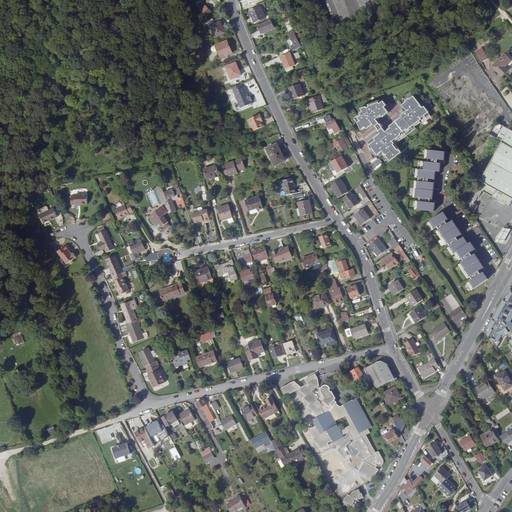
[(331,0),(338,14),(342,25),(361,17),(378,10),(374,0),(331,0)]
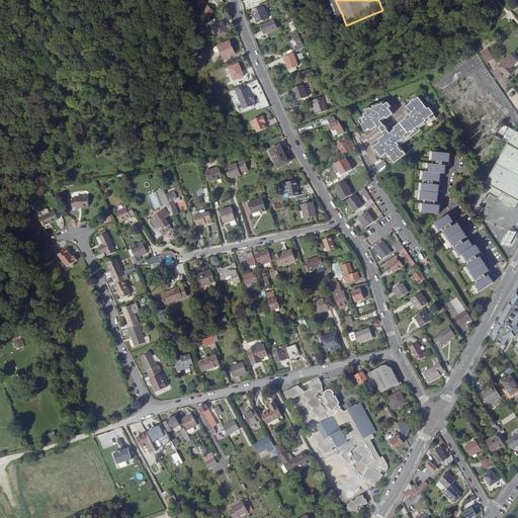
[(204,12),(208,20),(216,13),(209,6),(204,12)]
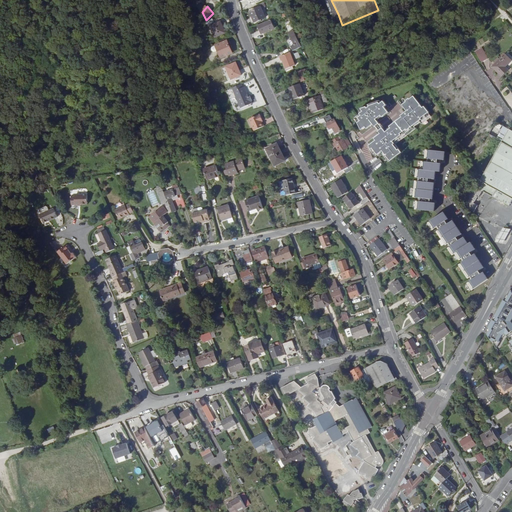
[(250,12),(255,22),(266,17),(261,7),(250,12)]
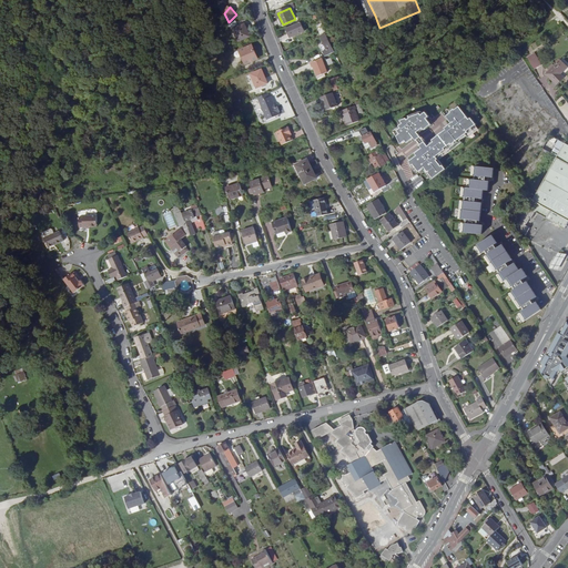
[(301,21),(286,28),(291,37),(304,31),(301,21)]
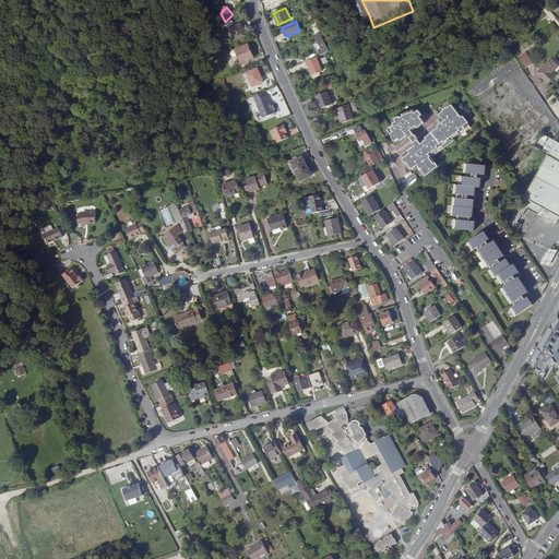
[(246,36),(241,23),(230,27),(235,40),(246,36)]
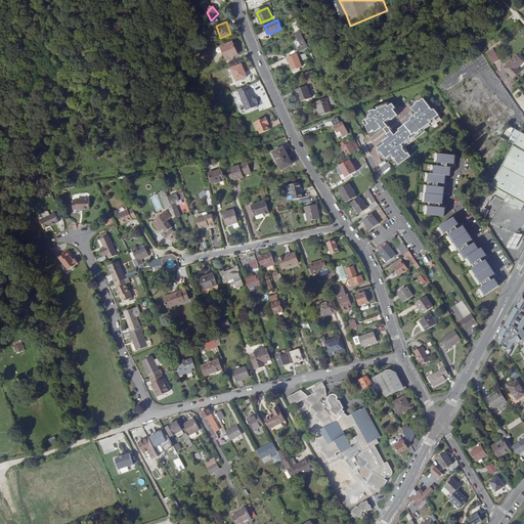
[(298,47),(300,51),(309,47),(301,30),(296,33),(302,45),(298,47)]
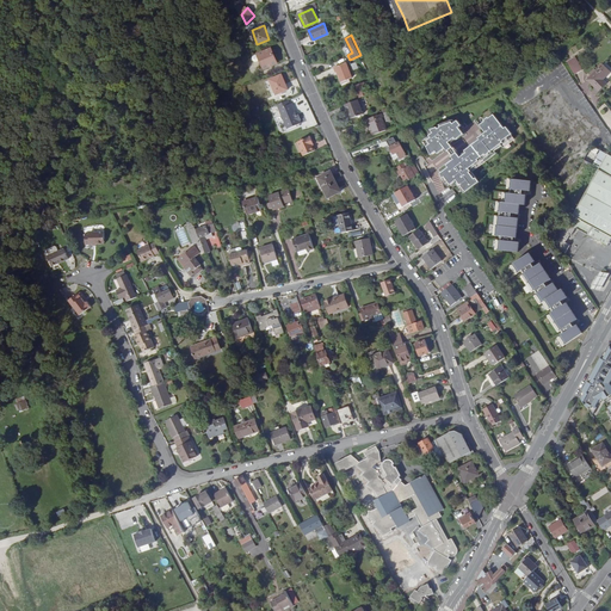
[(276,63),(269,49),(253,56),(252,59),(253,62),(255,62),(259,61),(263,69),(276,63)]
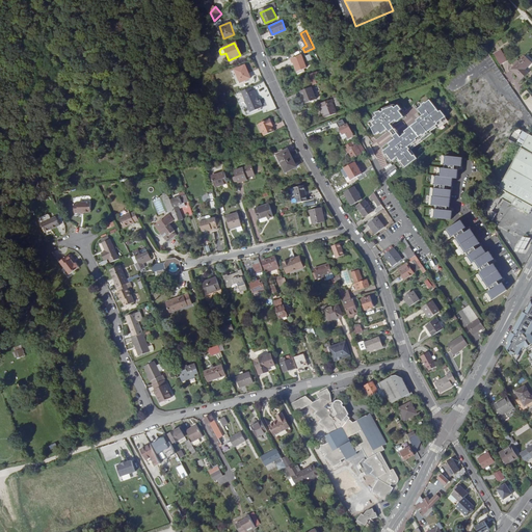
[(293,62),(295,61),(299,71),(308,67),(303,58),(301,54),(292,58),(293,62)]
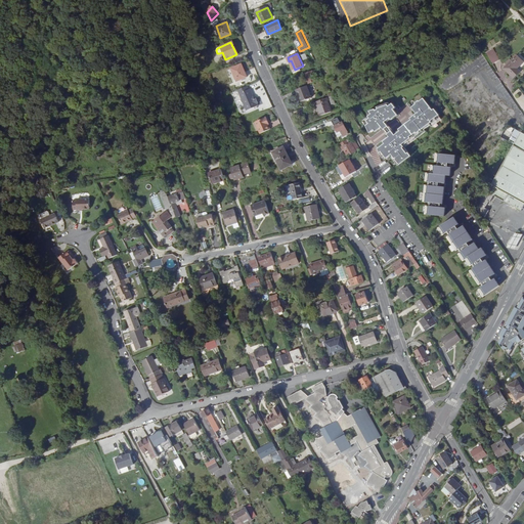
[(505,69),(514,78),(521,72),(518,68),(523,61),(523,60),(518,55),(505,69)]
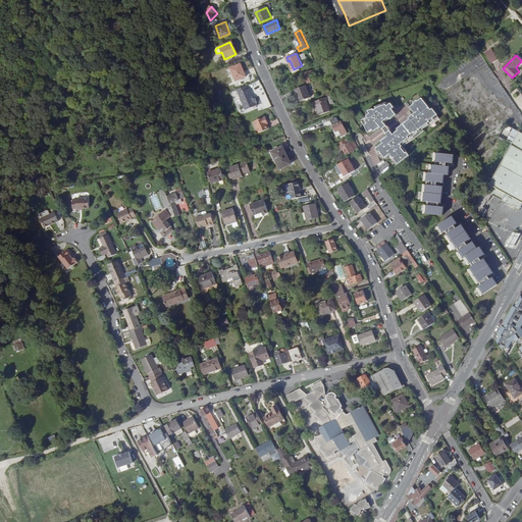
[(500,65),(493,59),(489,63),(496,69),(500,65)]
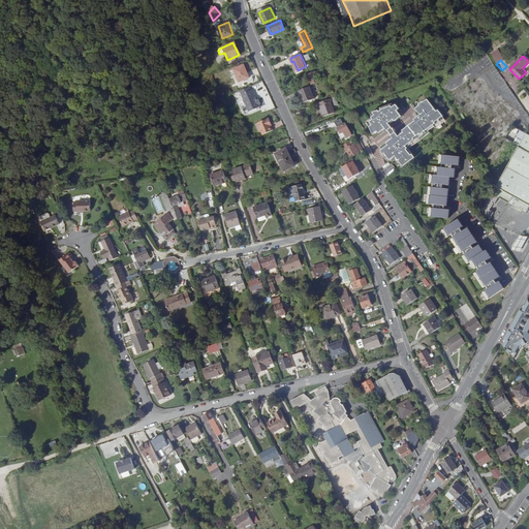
[(247,79),(242,65),(231,69),(238,83),(247,79)]
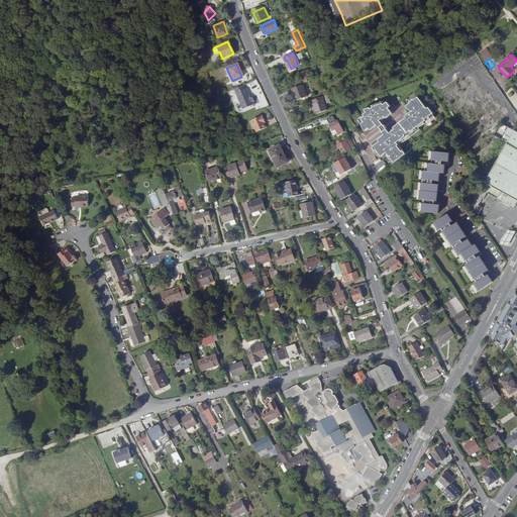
[(310,78),(306,69),(300,71),(304,80),(310,78)]
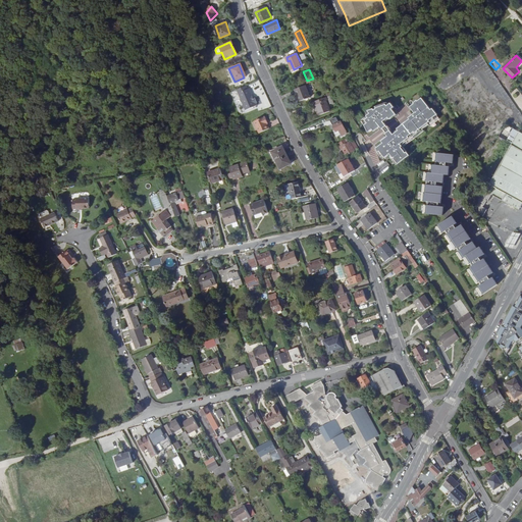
[(312,96),(306,84),(296,88),(301,100),(312,96)]
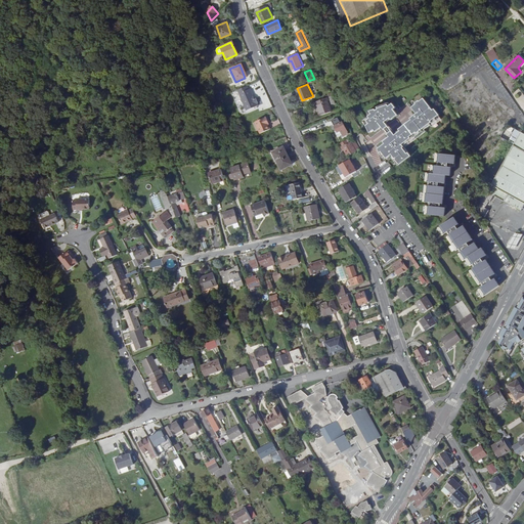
[(238,89),(248,110),(258,105),(257,103),(258,102),(256,97),(255,98),(251,88),(249,88),(247,85),(238,89)]
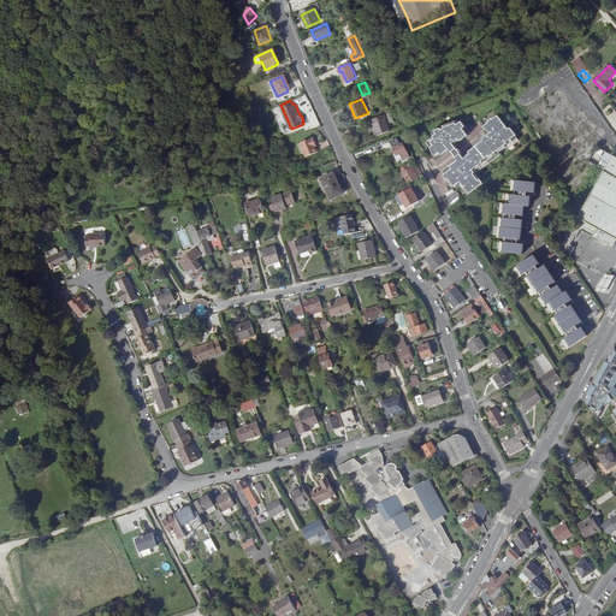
[(377,135),(390,130),(383,114),(371,119),(377,135)]
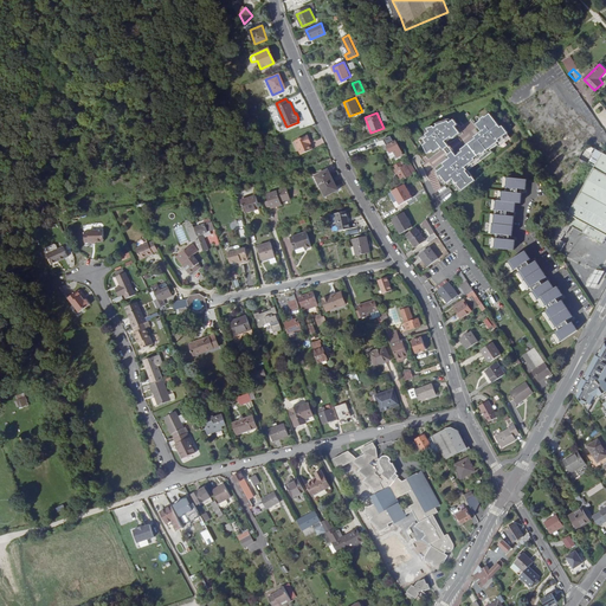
[(474,182),(466,173),(464,171),(489,152),(496,147),(502,141),(501,139),(504,136),(504,135),(500,128),(498,130),(487,116),(482,120),(482,118),(477,122),(478,123),(474,127),(476,130),(479,134),(477,135),(478,136),(476,139),(461,150),(462,150),(456,155),(455,155),(449,159),(447,160),(447,161),(444,165),(445,166),(439,172),(442,176),(443,174),(446,179),(450,184),(452,182),(451,180),(453,180),(456,178),(461,185),(458,186),(462,191),(474,182)]
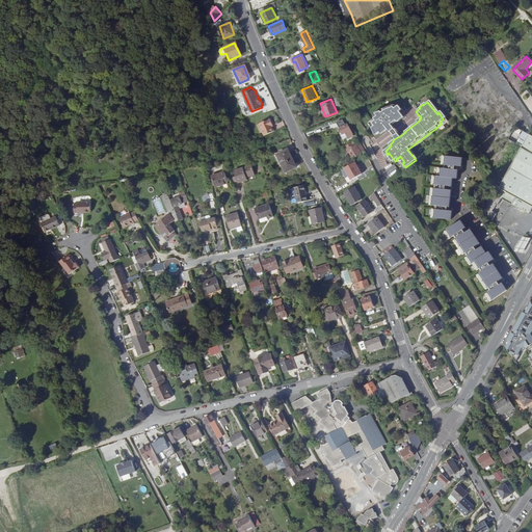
[(387,130),(392,126),(397,122),(397,123),(404,117),(399,111),(402,108),(399,105),(397,106),(395,104),(383,108),(384,110),(382,111),(381,110),(376,112),(378,114),(376,116),(377,117),(378,118),(375,121),(377,124),(374,126),(377,134),(380,132),(381,133),(384,131),(386,131),(387,130)]
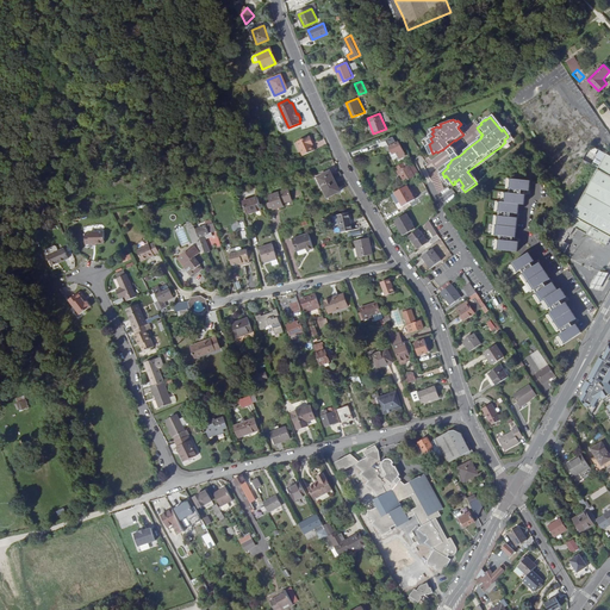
[(310,142),(307,136),(294,141),(300,156),(312,151),(310,145),(309,143),(310,142)]
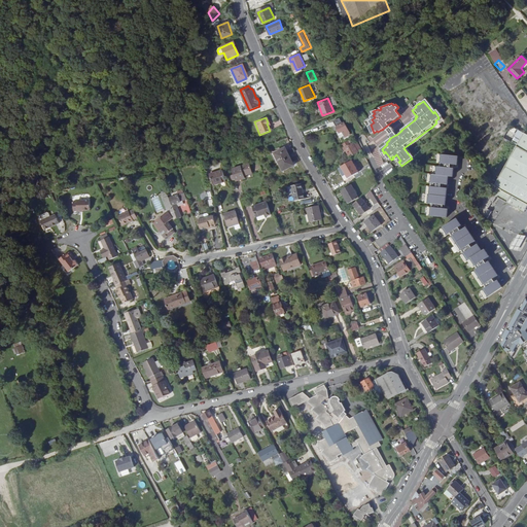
[(442,121),(438,118),(435,120),(436,123),(431,128),(432,129),(442,121)]
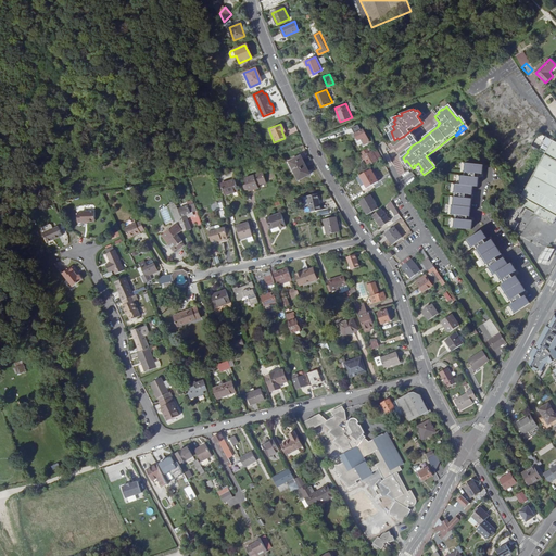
[(356,134),(359,139),(363,138),(366,144),(369,143),(366,136),(367,136),(365,130),(356,134)]
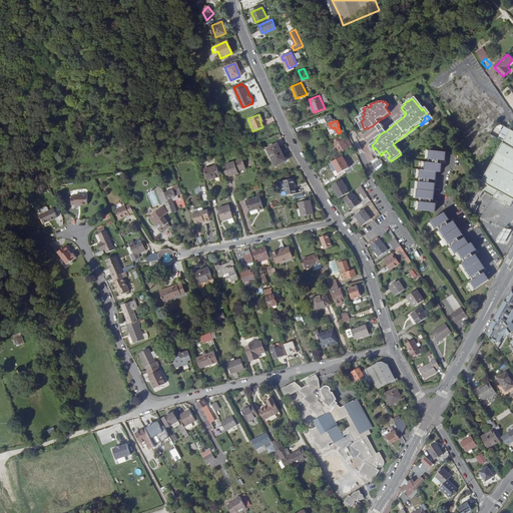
[(393,144),(395,146),(415,130),(414,128),(393,144)]
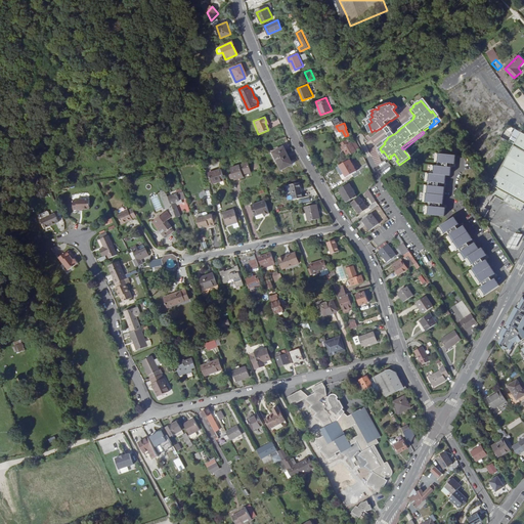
[(355,140),(344,146),(346,150),(348,155),(355,150),(353,147),(357,145),(355,140)]
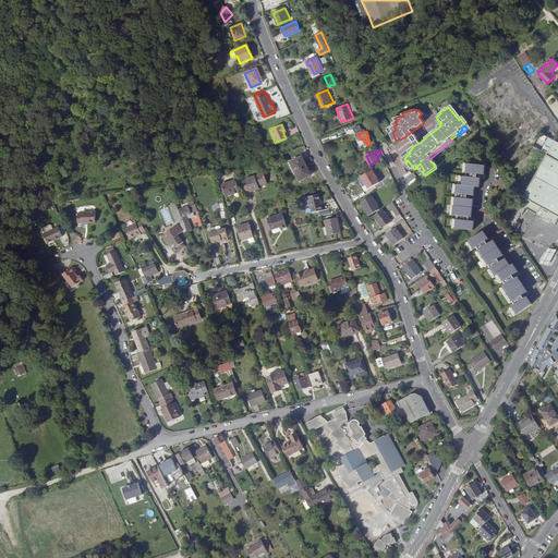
[(293,161),(298,171),(301,179),(313,173),(305,156),(293,161)]
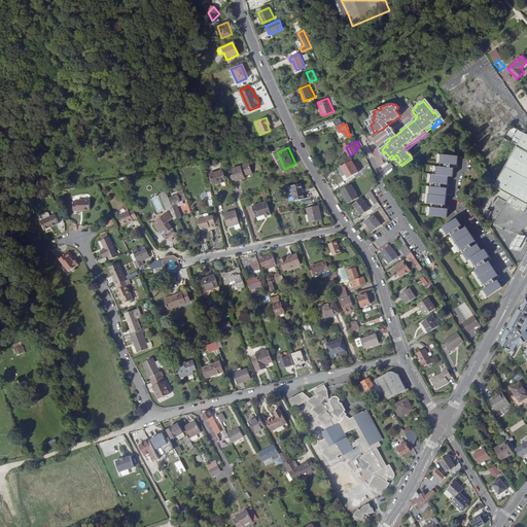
[(494,192),(526,212),(526,211),(526,152),(518,148),(494,192)]
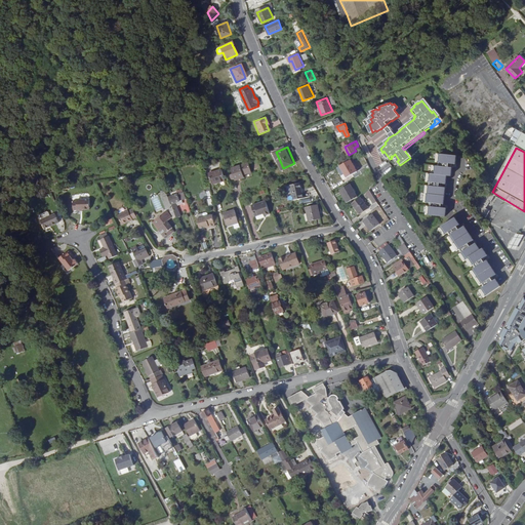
[(448,175),(452,176),(453,168),(452,168),(452,164),(456,164),(457,156),(438,154),(437,162),(440,163),(439,167),(432,166),(432,174),(428,173),(428,182),(430,183),(430,187),(427,186),(426,202),(430,203),(432,203),(444,204),(445,204),(446,188),(442,188),(442,184),(447,184),(448,175)]
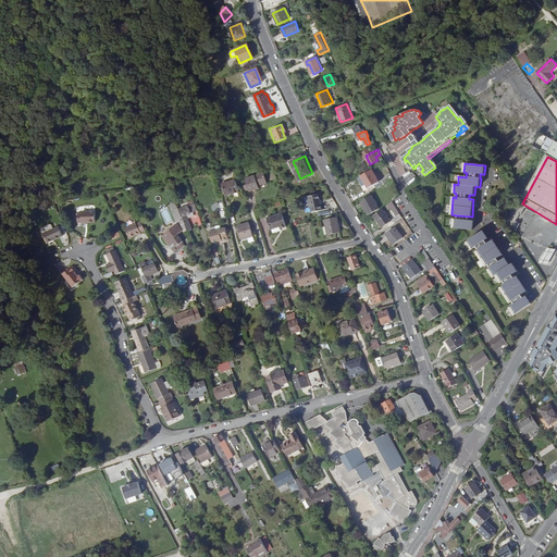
[(378,188),(385,184),(383,180),(380,182),(372,169),(361,175),(368,187),(375,184),(378,188)]
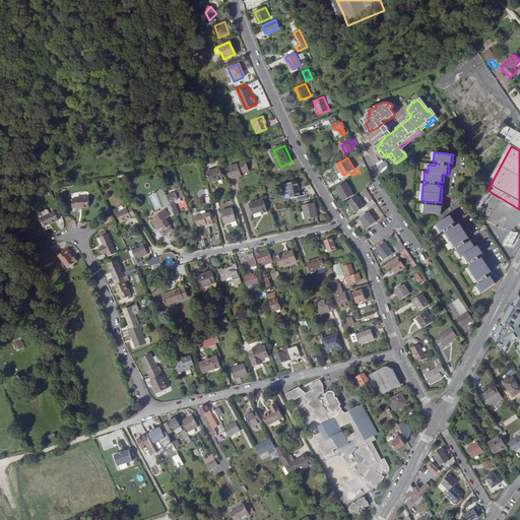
[(234,179),(243,176),(242,174),(250,172),(247,161),(230,167),(234,179)]
